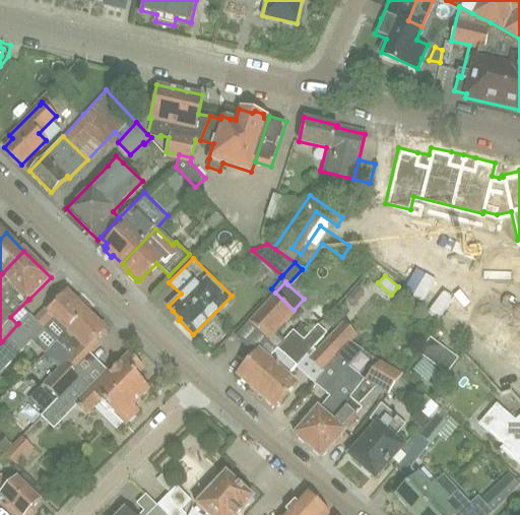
[(366,292),(366,287),(362,284),(356,284),(348,295),(349,300),(352,303),(356,302),(366,292)]
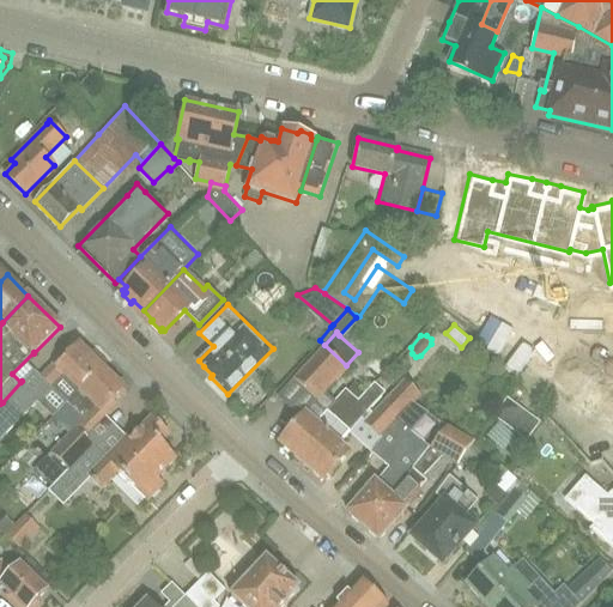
[(101,366),(99,366),(103,362),(93,352),(90,356),(78,345),(67,354),(65,352),(41,376),(67,401),(101,366)]
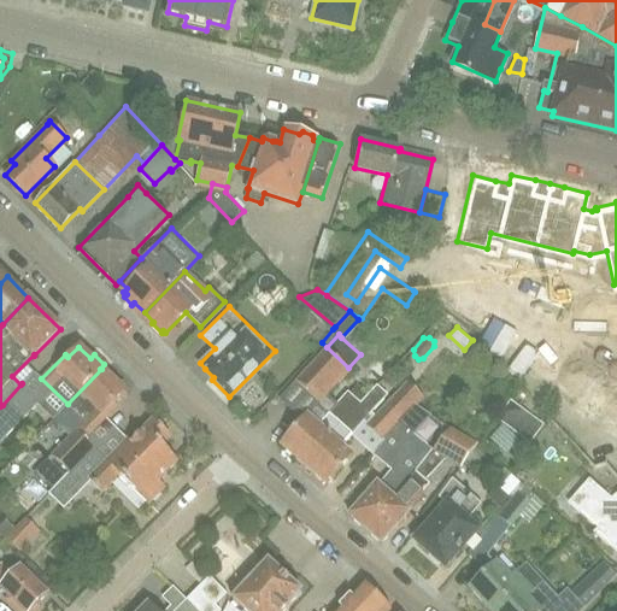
[(327,347),(304,371),(295,380),(318,400),(328,391),(348,368),(327,347)]
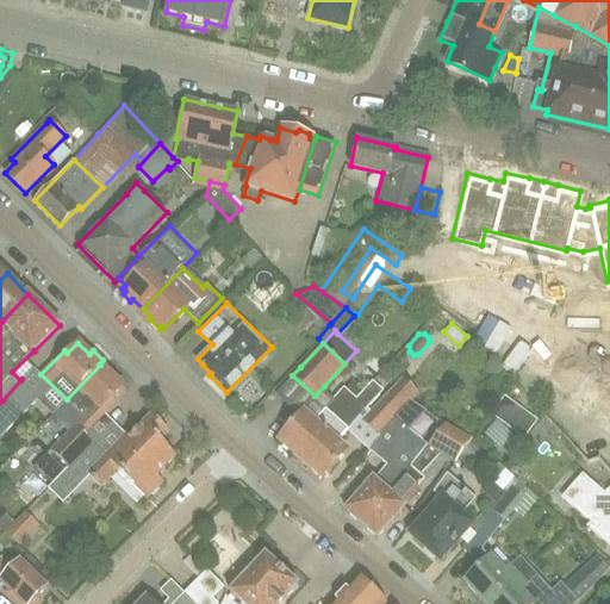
[(68,467),(93,441),(85,433),(116,400),(112,398),(123,387),(100,365),(67,399),(85,416),(51,449),(36,466),(53,481),(68,467)]
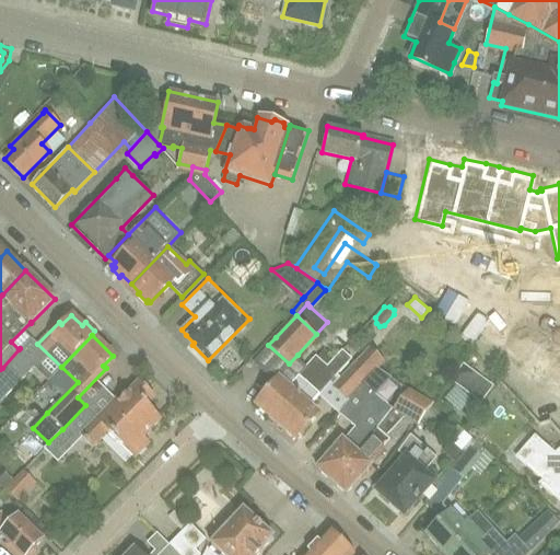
[(370,344),(346,369),(340,376),(333,384),(347,397),(362,381),(377,366),(385,358),(370,344)]
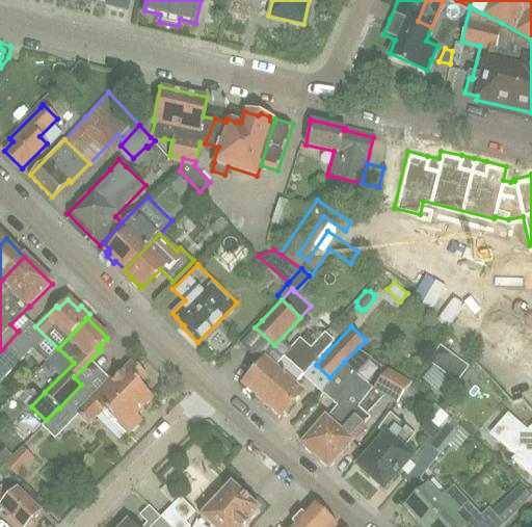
[(274,345),(255,327),(241,342),(261,360),(264,357),(273,365),(291,345),(283,337),(274,345)]
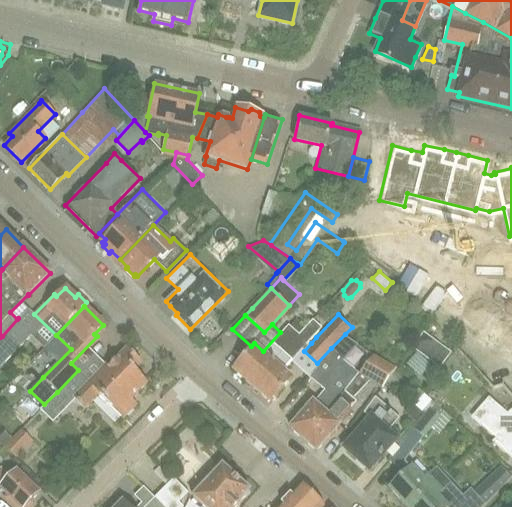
[(313,317),(299,332),(250,385),(269,401),(292,376),(283,368),(292,359),(309,375),(319,365),(317,363),(304,351),(311,343),(307,340),(321,325),(313,317)]
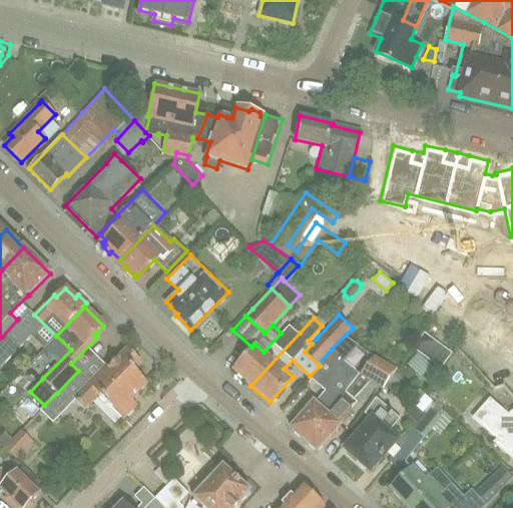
[(1,365),(32,333),(18,319),(0,338),(0,363),(0,364),(1,365)]
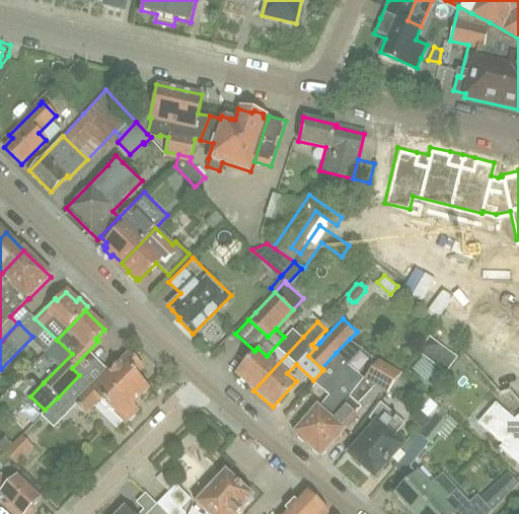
[(253,390),(303,337),(292,327),(284,337),(267,356),(257,348),(254,351),(235,373),(253,390)]
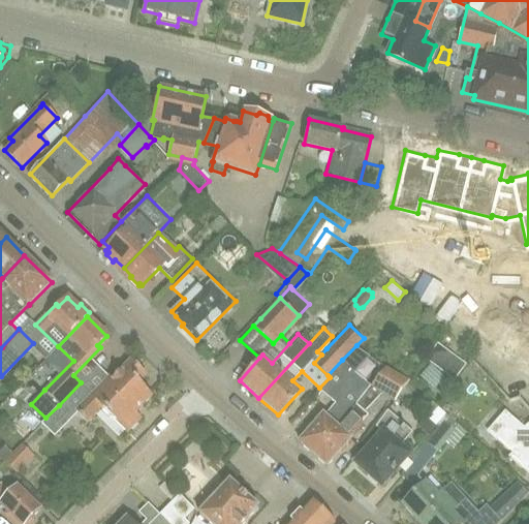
[(466,361),(438,340),(427,356),(455,376),(466,361)]
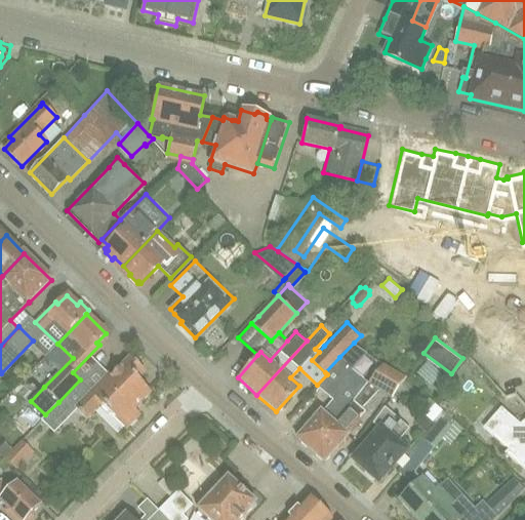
[(320,409),(295,437),(313,451),(323,439),(322,438),(335,424),(333,421),(346,406),(348,408),(354,400),(368,381),(351,366),(366,351),(354,343),(339,357),(325,372),(327,374),(317,385),(333,397),(322,410),(320,409)]
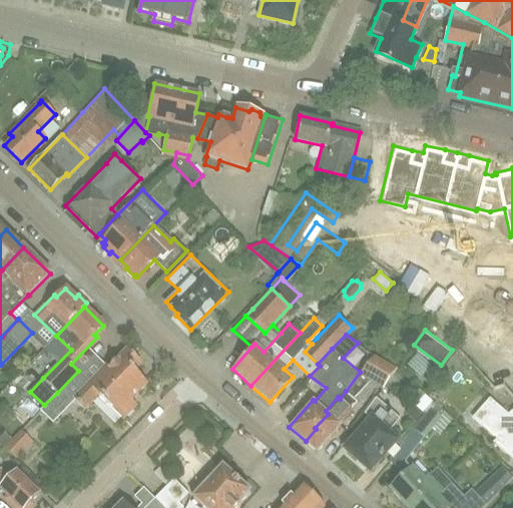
[(44,405),(41,409),(54,421),(75,400),(83,408),(97,394),(122,418),(136,404),(130,398),(146,382),(133,370),(140,363),(127,350),(109,368),(107,365),(89,383),(78,372),(78,371),(57,393),(44,405)]
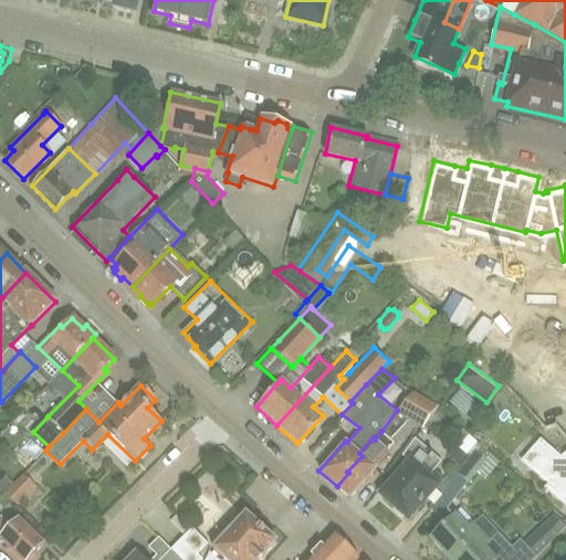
[(475,400),(461,387),(450,399),(464,412),(475,400)]
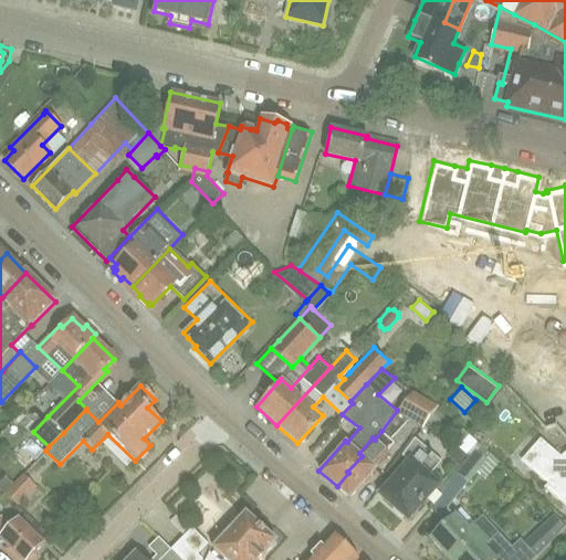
[(429,419),(439,404),(412,390),(397,410),(408,419),(422,428),(429,419)]
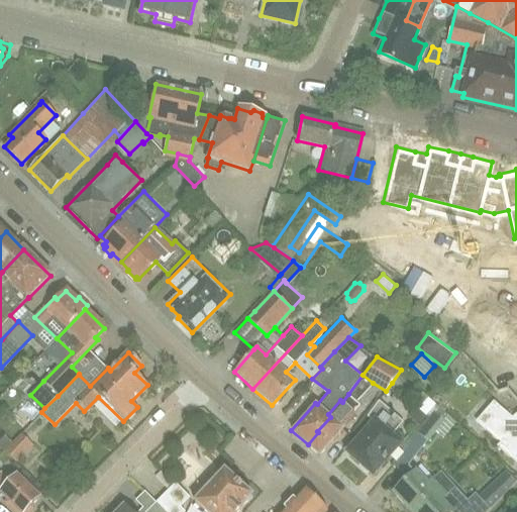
[(401,370),(392,383),(402,392),(412,379),(401,370)]
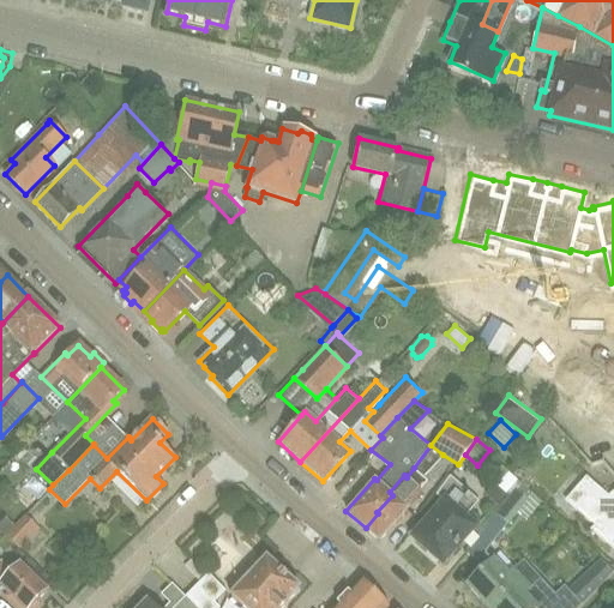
[(414,468),(423,476),(443,455),(431,445),(414,468)]
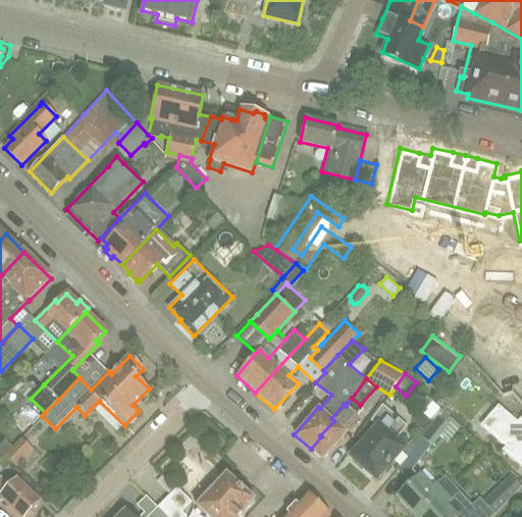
[(403,448),(408,452),(438,414),(444,408),(426,392),(417,406),(420,408),(412,417),(416,421),(412,426),(416,430),(404,447),(403,448)]
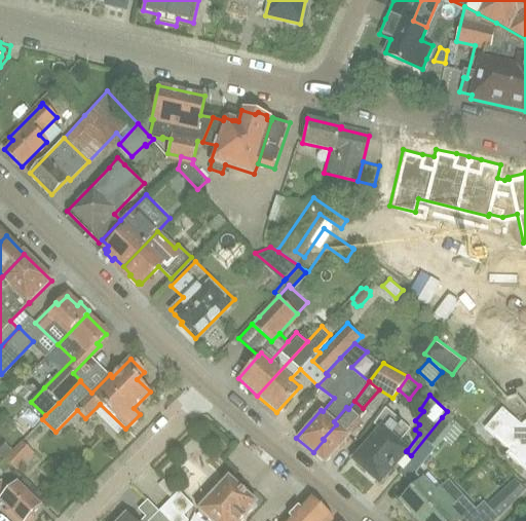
[(324,461),(326,459),(348,434),(347,434),(367,411),(363,408),(354,401),(348,409),(346,407),(334,421),(336,424),(323,439),(324,440),(313,452),(324,461)]
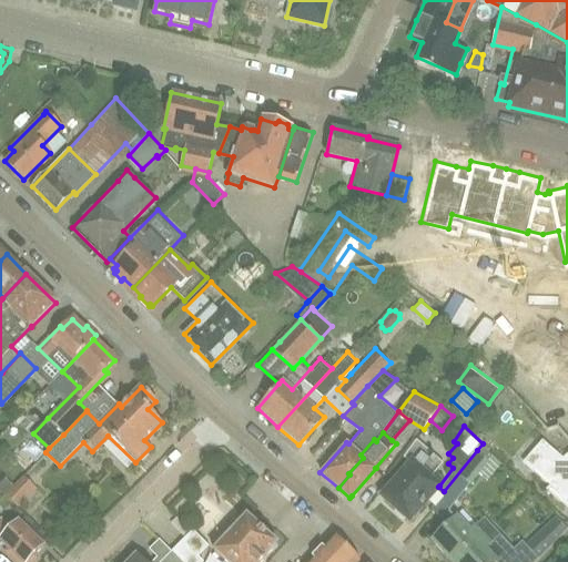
[(403,456),(411,462),(382,494),(406,515),(409,519),(438,487),(439,486),(429,477),(444,461),(416,437),(403,456)]
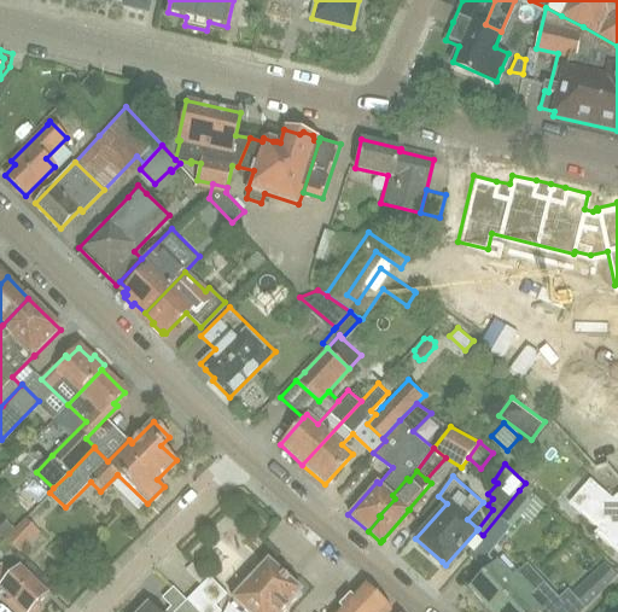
[(617,493),(614,496),(590,476),(567,502),(600,529),(598,534),(617,549),(617,548),(617,493)]
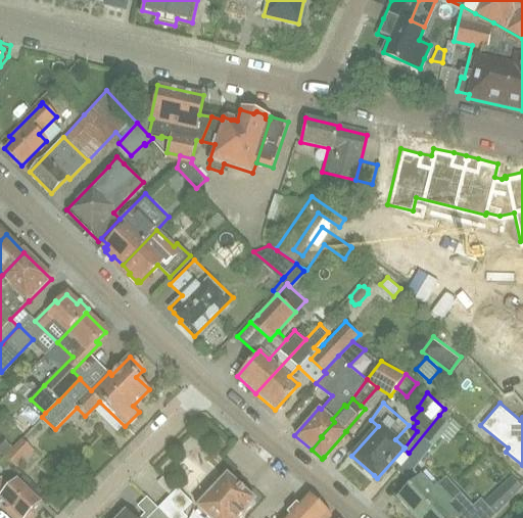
[(444,409),(439,415),(450,423),(441,434),(448,440),(462,424),(444,409)]
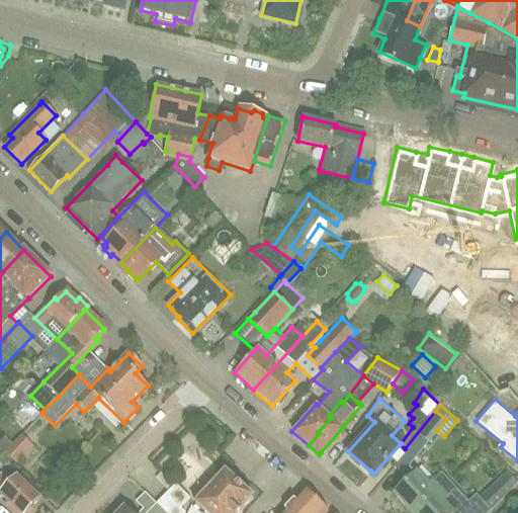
[(437,430),(446,419),(435,411),(405,448),(393,463),(403,471),(409,463),(437,430)]
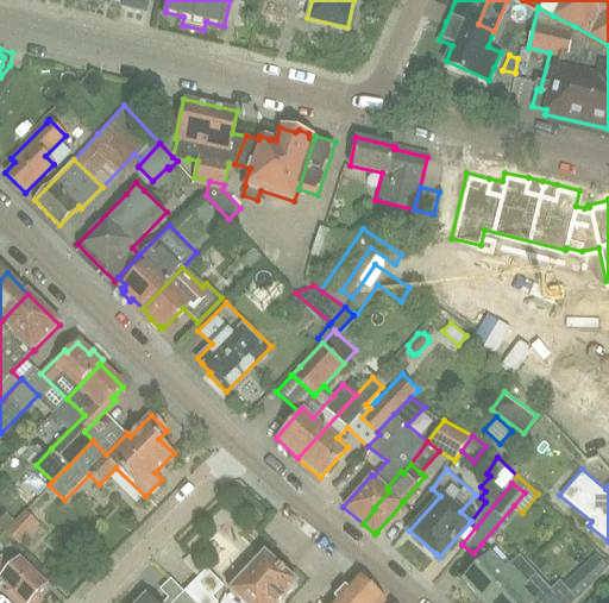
[(25,509),(5,529),(18,544),(38,523),(25,509)]
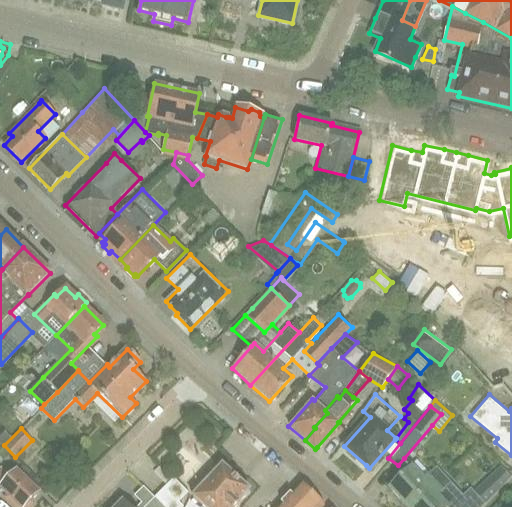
[(409,506),(444,473),(437,465),(423,478),(408,462),(397,473),(400,476),(390,486),(409,506)]
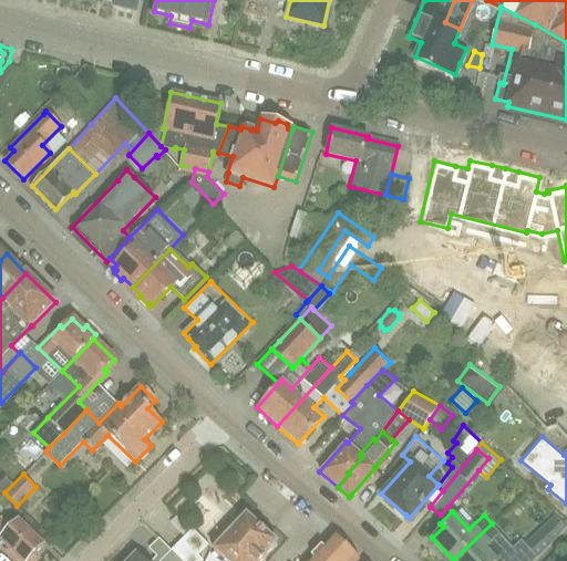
[(500,532),(492,523),(453,560),(532,560),(537,557),(566,526),(556,513),(525,542),(522,540),(507,553),(493,538),(500,532)]
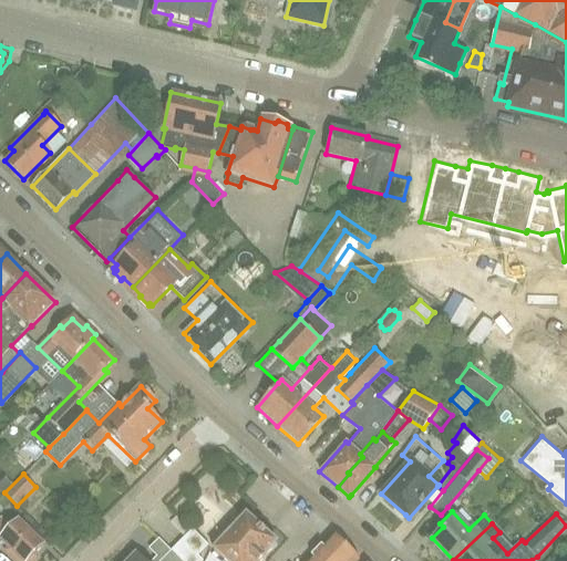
[(225,560),(263,560),(266,558),(264,557),(277,543),(247,515),(214,550),(225,560)]
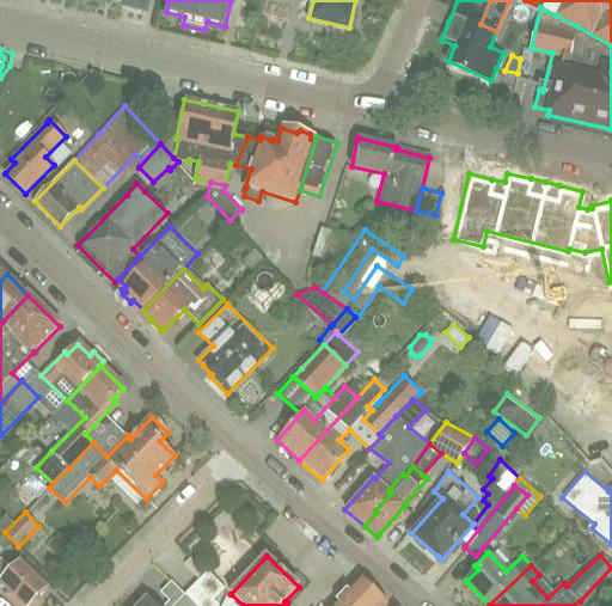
[(42,595),(40,593),(46,587),(20,562),(11,570),(0,559),(0,585),(2,583),(7,587),(2,592),(17,605),(35,605),(42,600),(42,595)]
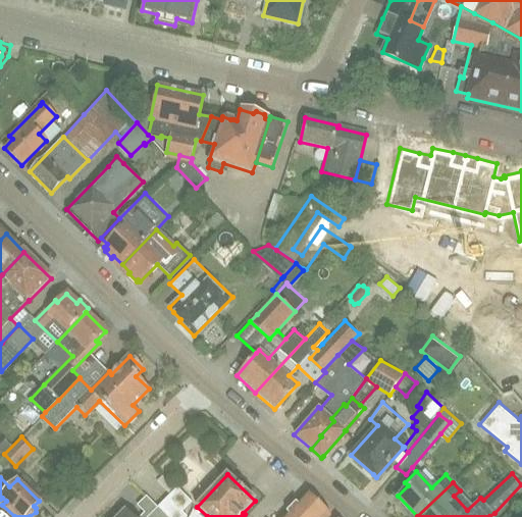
[(171,494),(158,507),(162,511),(168,516),(186,516),(187,516),(181,511),(192,501),(177,487),(171,494)]
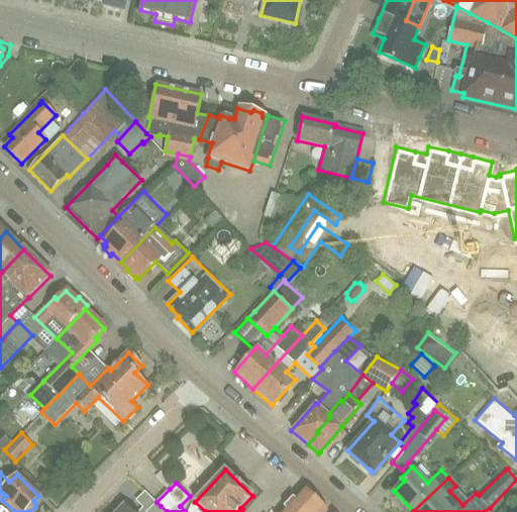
[(325,511),(327,510),(303,487),(302,488),(278,511),(325,511)]
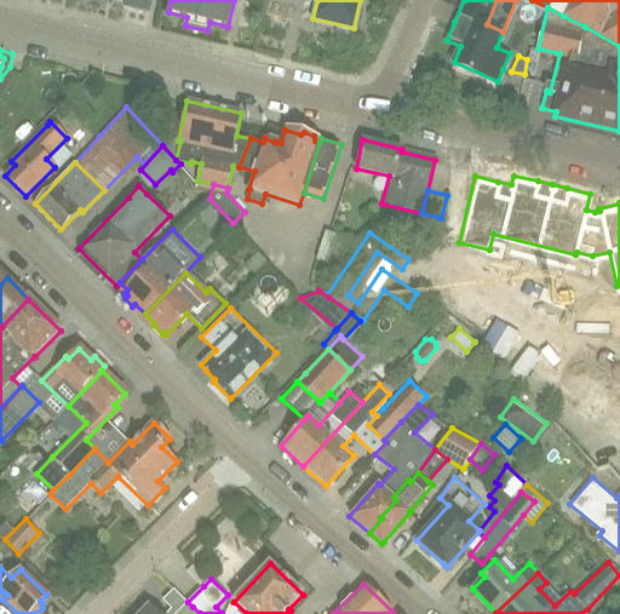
[(155,613),(148,607),(139,613),(200,613),(193,607),(188,602),(176,613),(155,613)]
